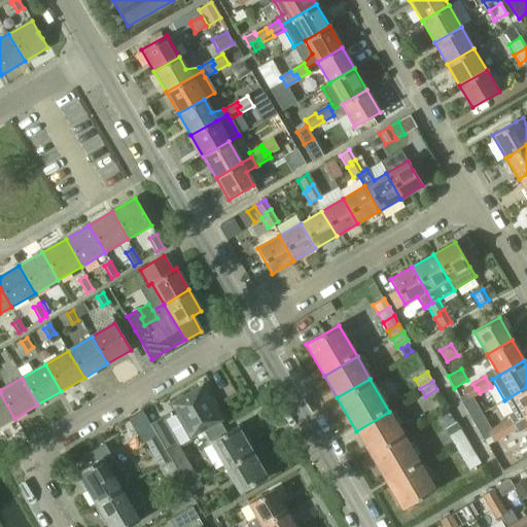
[(476,389),(472,384),(462,390),(467,400),(480,393),(478,388),(476,389)]
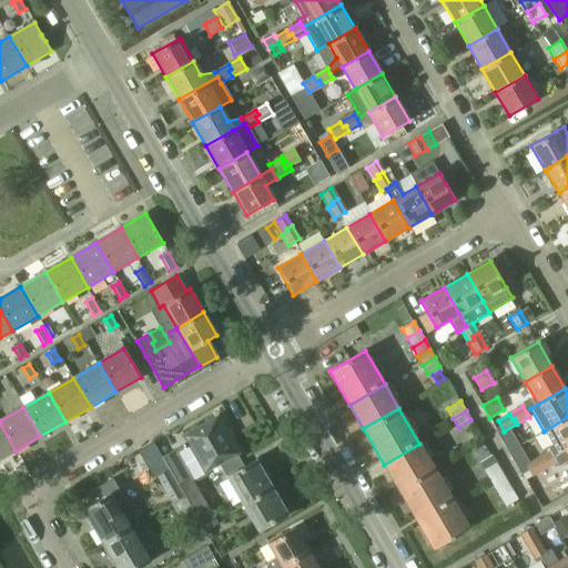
[(216,417),(183,436),(186,443),(190,446),(205,474),(220,466),(229,460),(233,467),(242,462),(227,435),(216,417)]
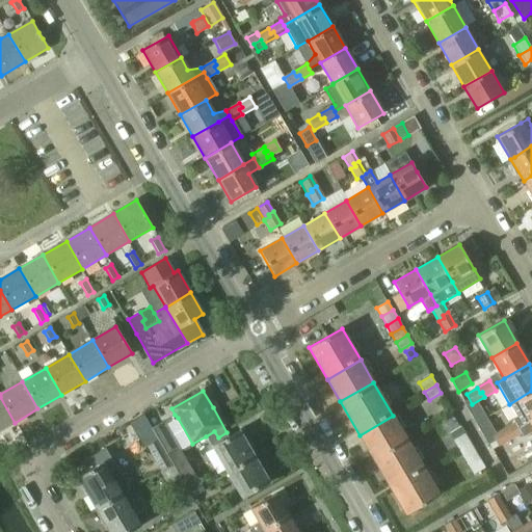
[(531,391),(509,404),(516,416),(512,418),(515,423),(519,428),(522,426),(531,420),(531,391)]
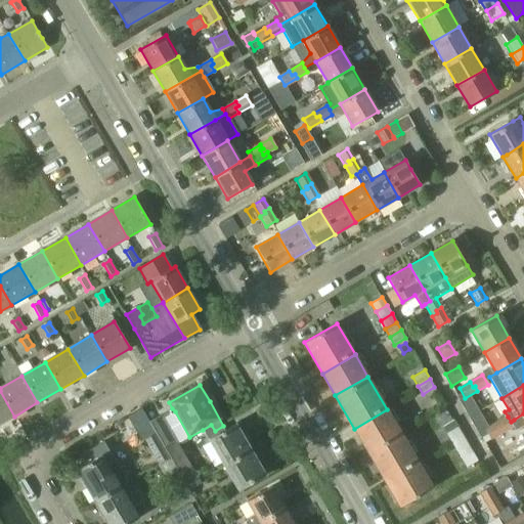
[(0,424),(14,417),(0,391),(0,424)]
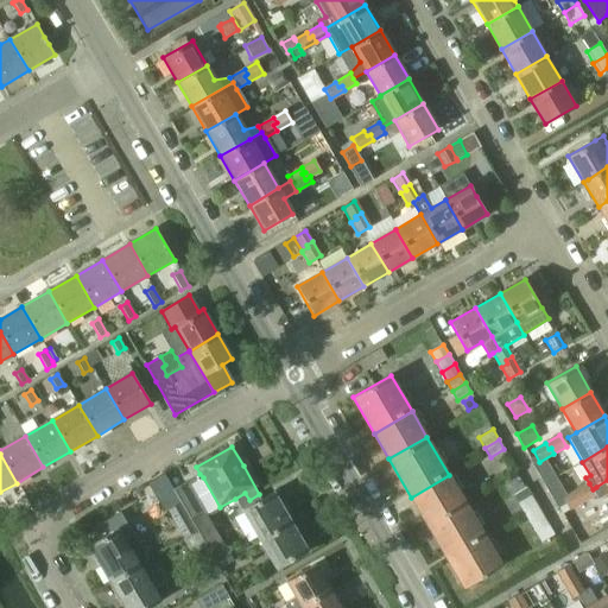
[(449,475),(411,498),(426,523),(464,501),(449,475)]
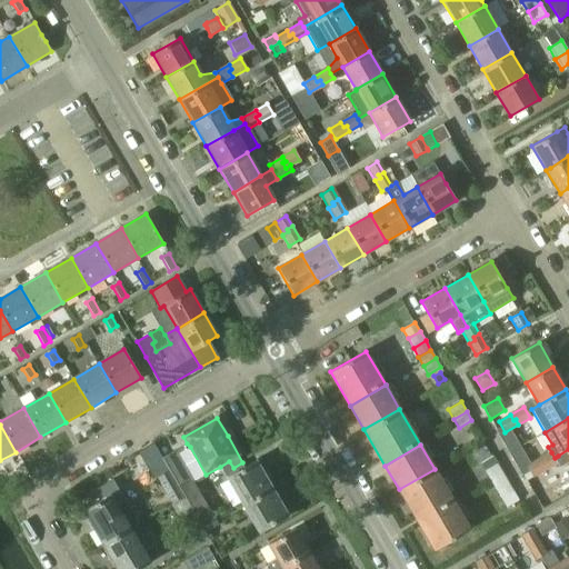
[(568,449),(558,456),(555,458),(558,462),(560,467),(568,460),(568,449)]
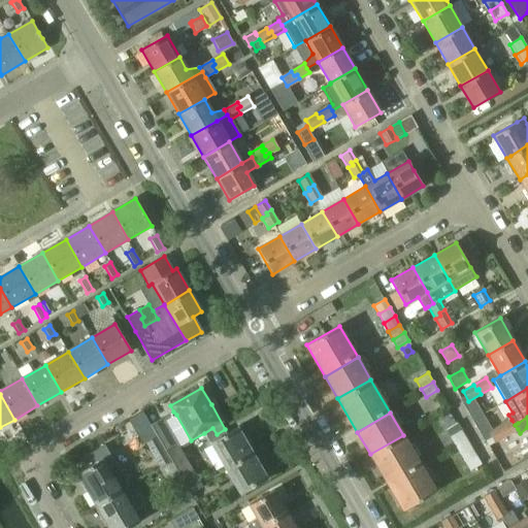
[(518,429),(512,420),(498,427),(501,432),(503,430),(506,436),(518,429)]
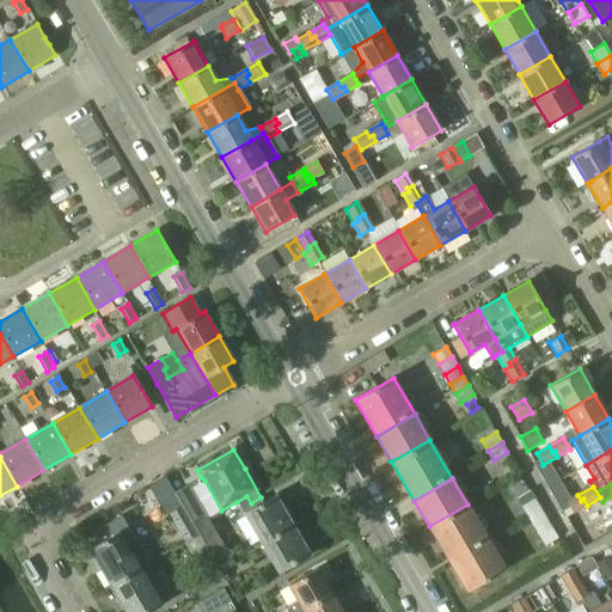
[(190,489),(176,497),(181,506),(190,522),(204,514),(190,489)]
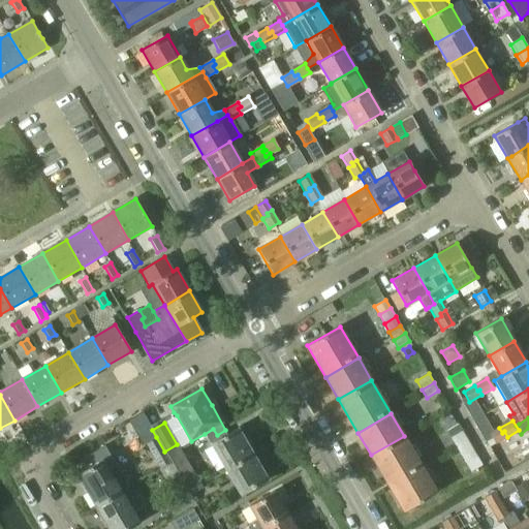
[(463,432),(458,424),(447,430),(452,438),(463,432)]
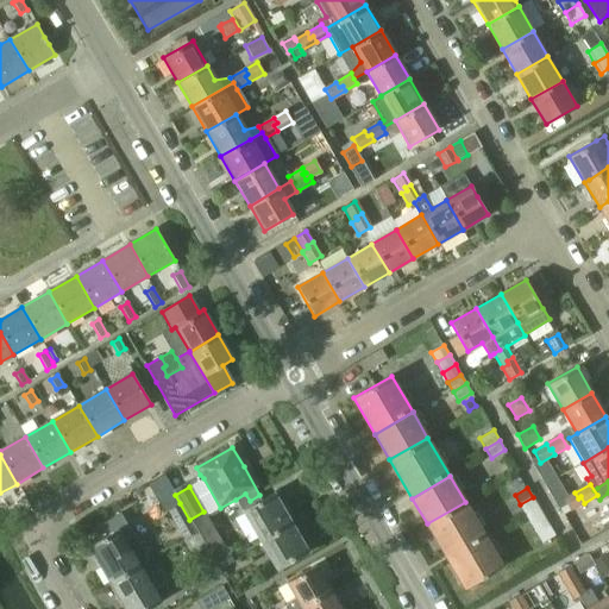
[(578,498),(575,493),(564,500),(570,512),(584,503),(581,496),(578,498)]
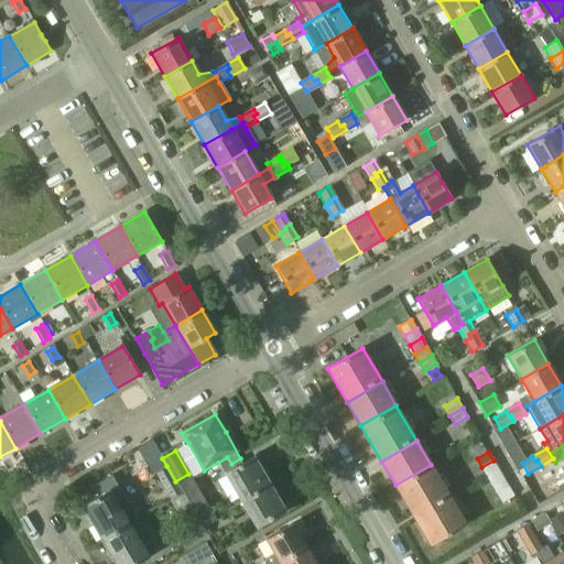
[(225,474),(240,501),(269,484),(253,457),(234,468),(225,474)]
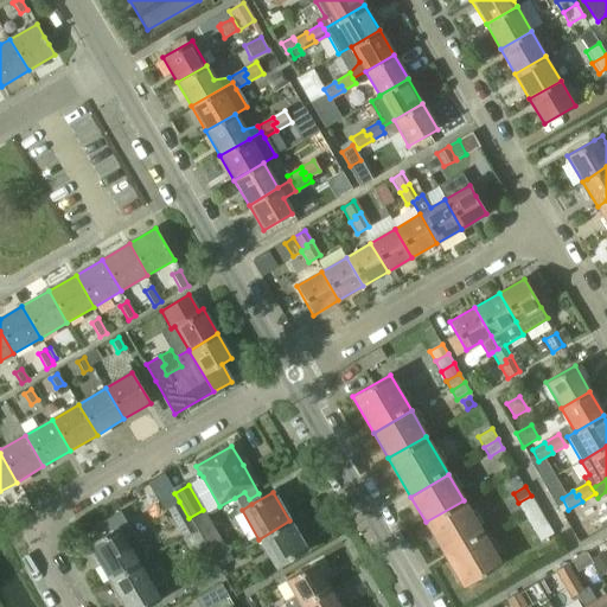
[(537,505),(531,496),(518,503),(524,512),(537,505)]
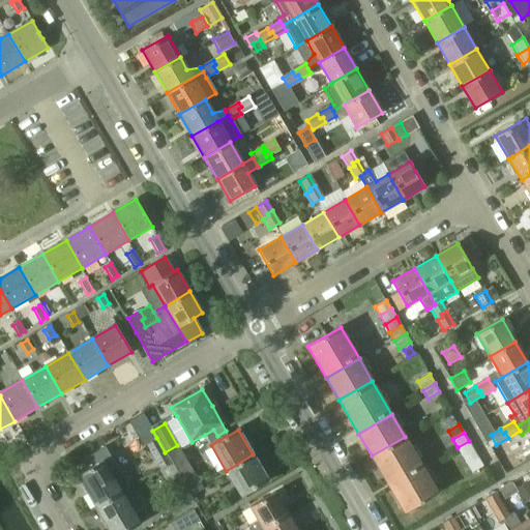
[(405,437),(372,455),(390,488),(423,468),(405,437)]
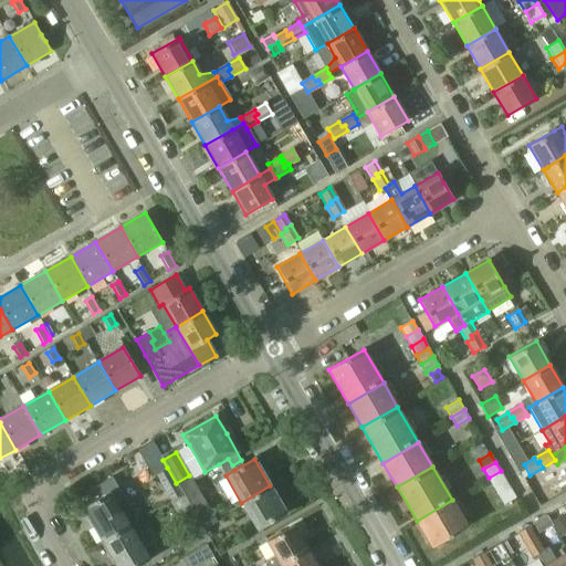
[(167,468),(155,474),(164,490),(170,501),(182,493),(176,483),(167,468)]
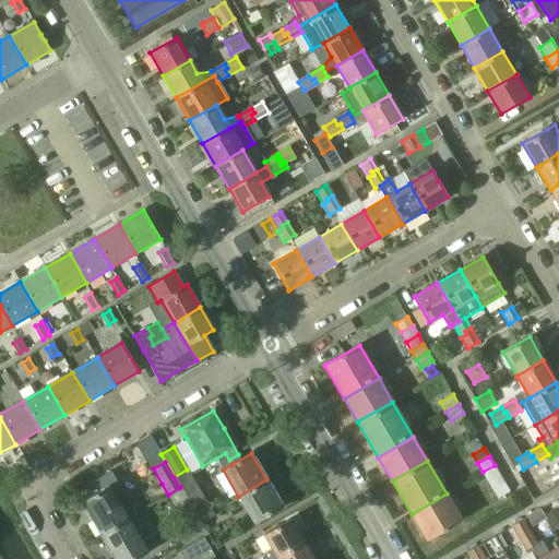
[(500,474),(495,465),(483,472),(488,482),(500,474)]
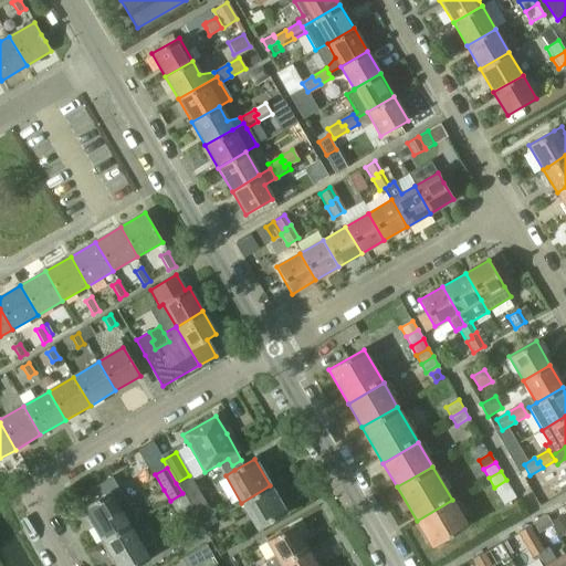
[(208,507),(189,475),(176,483),(182,493),(196,514),(208,507)]
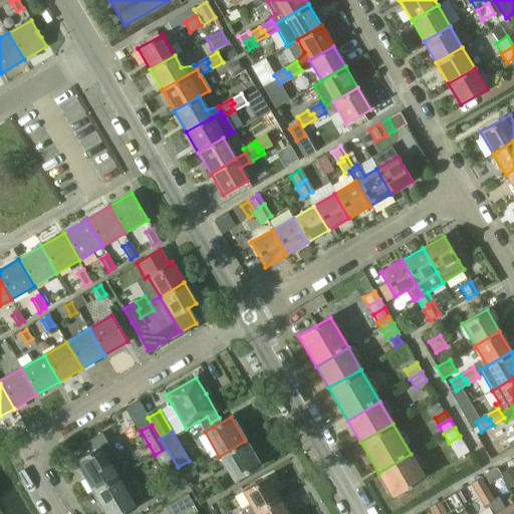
[(464,444),(460,436),(449,443),(453,451),(464,444)]
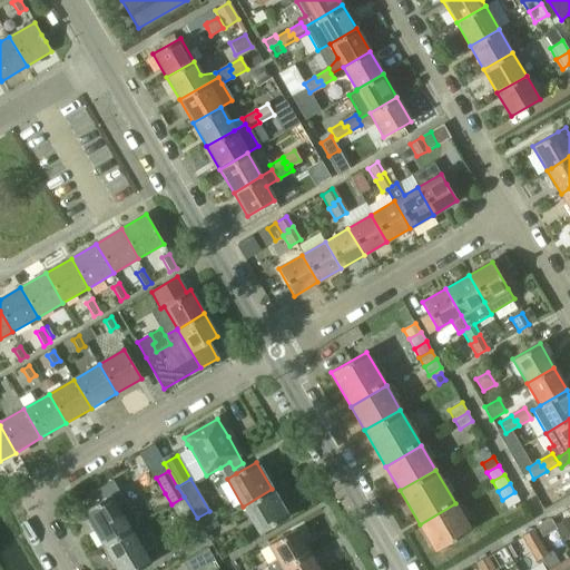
[(272,489),(243,507),(258,533),(288,516),(272,489)]
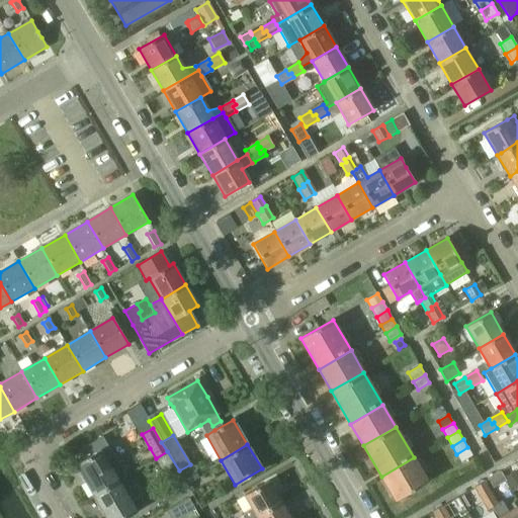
[(472,455),(467,447),(456,454),(461,462),(472,455)]
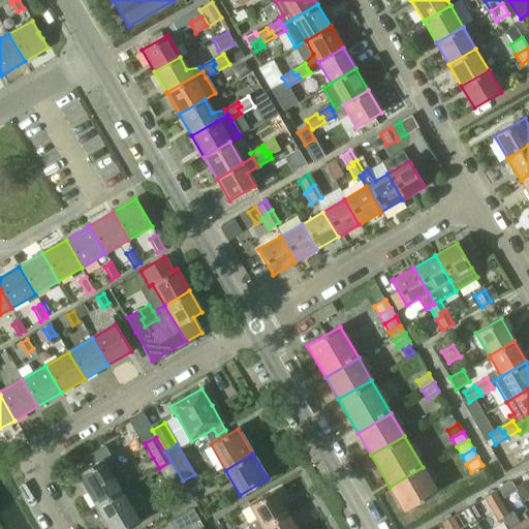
[(78,475),(96,507),(121,492),(121,491),(128,487),(127,486),(127,481),(124,475),(120,473),(115,464),(107,468),(103,461),(78,475)]
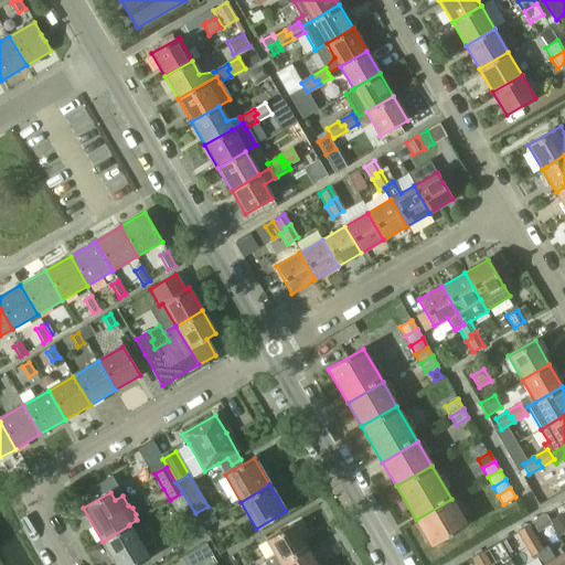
[(451,499),(416,520),(430,545),(466,524),(451,499)]
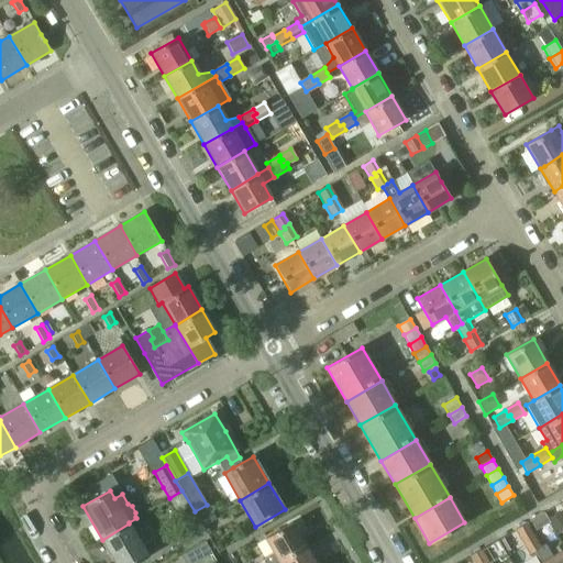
[(207,505),(195,511),(199,520),(203,527),(217,520),(207,505)]
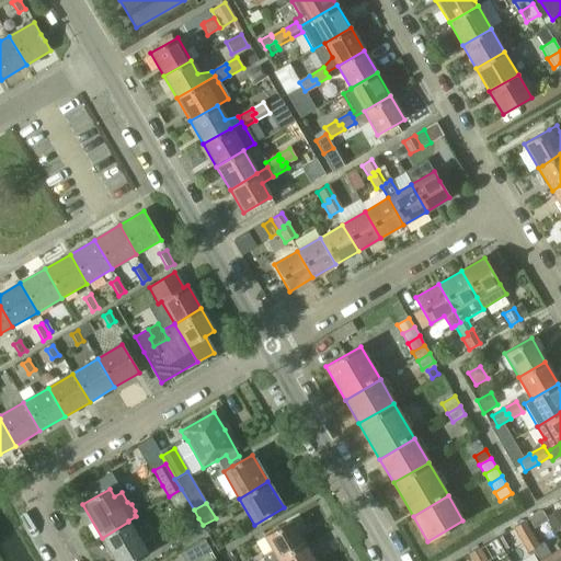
[(560,516),(558,511),(546,518),(553,533),(560,527),(560,516)]
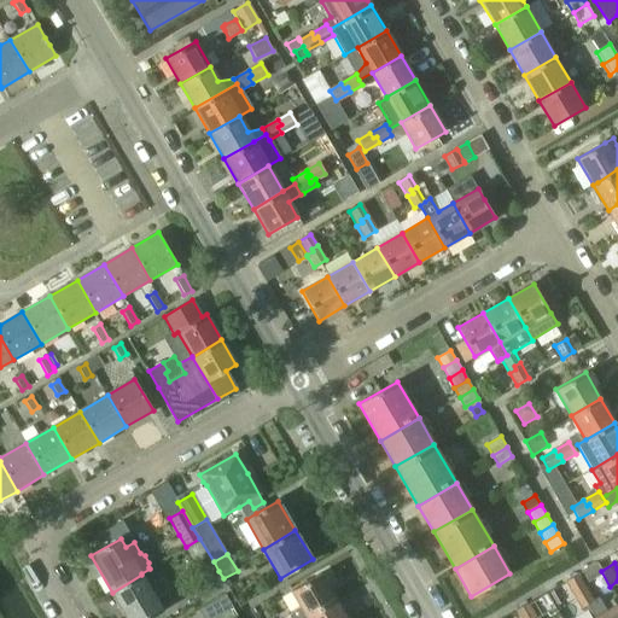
[(219,571),(194,586),(203,601),(227,587),(223,578),(219,571)]
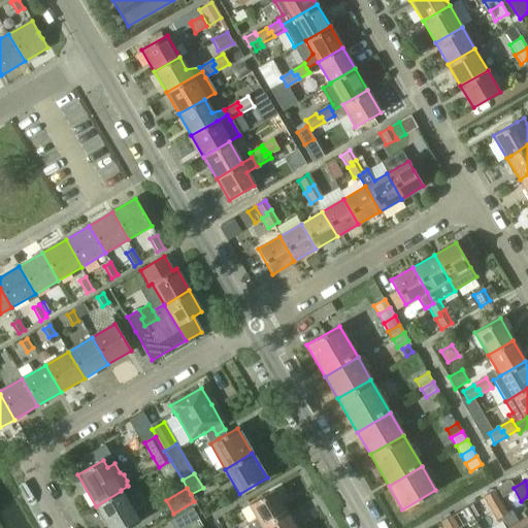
[(121,491),(96,506),(108,527),(131,527),(140,523),(138,521),(147,517),(141,506),(133,510),(121,491)]
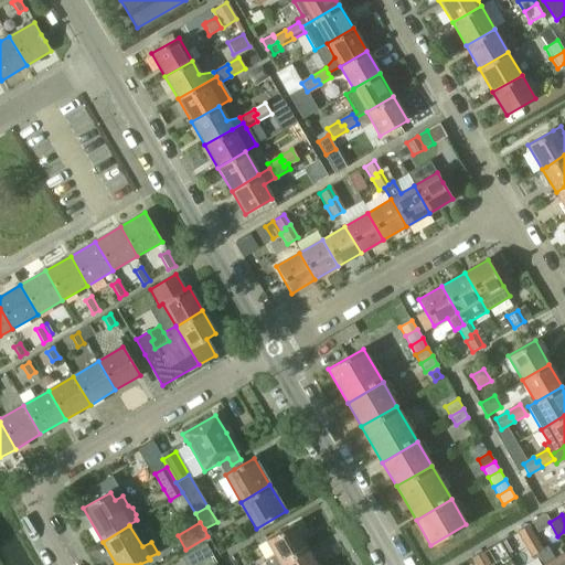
[(274,554),(263,561),(265,564),(264,564),(276,564),(306,548),(294,525),(266,541),(267,542),(274,554)]
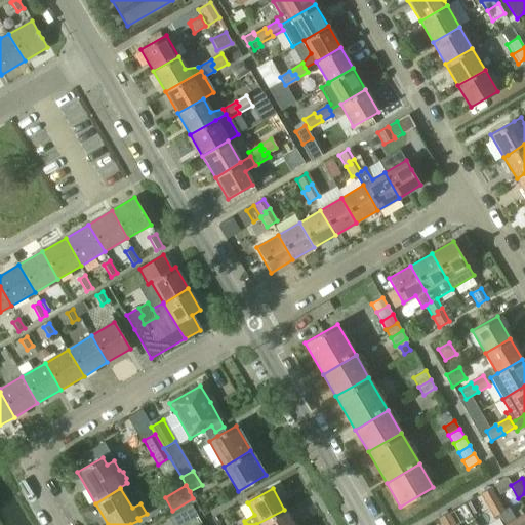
[(491,488),(481,494),(488,507),(492,503),(491,501),(496,498),(491,488)]
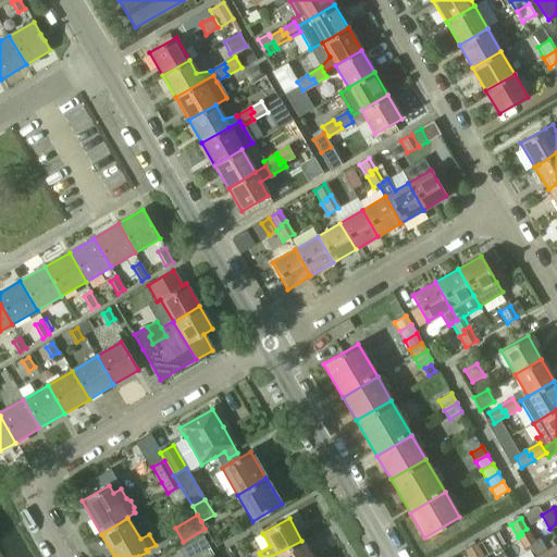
[(260,529),(249,535),(251,541),(263,534),(262,533),(260,529)]
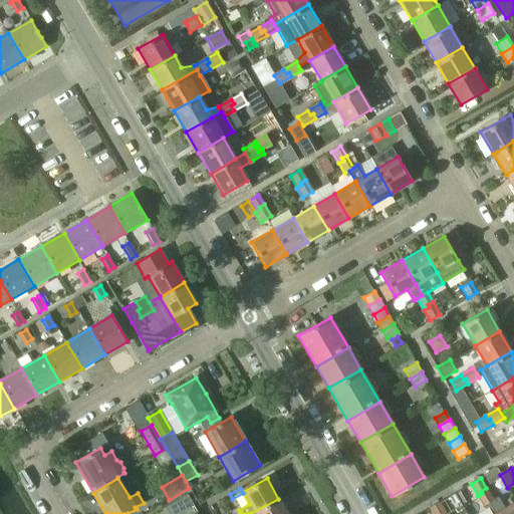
[(482,493),(478,496),(484,506),(494,501),(486,488),(481,491),(482,493)]
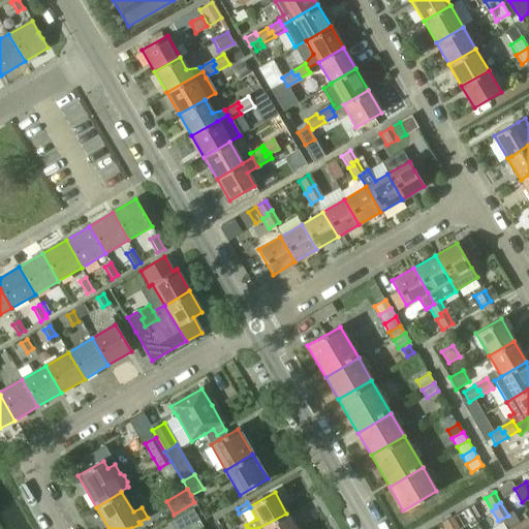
[(169,523),(173,528),(184,528),(199,521),(192,509),(169,523)]
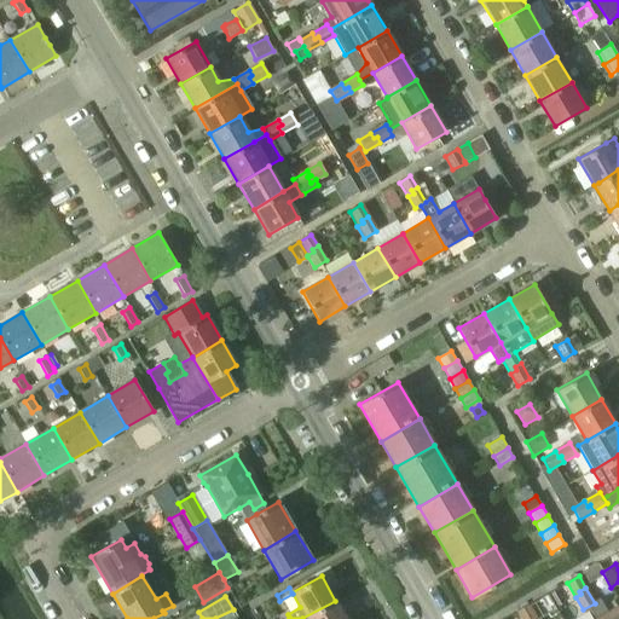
[(346,618),(335,601),(302,618),(346,618)]
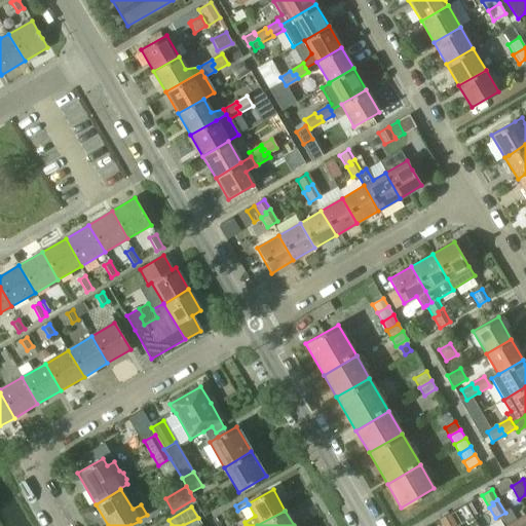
[(525,525),(525,513),(505,525),(525,525)]
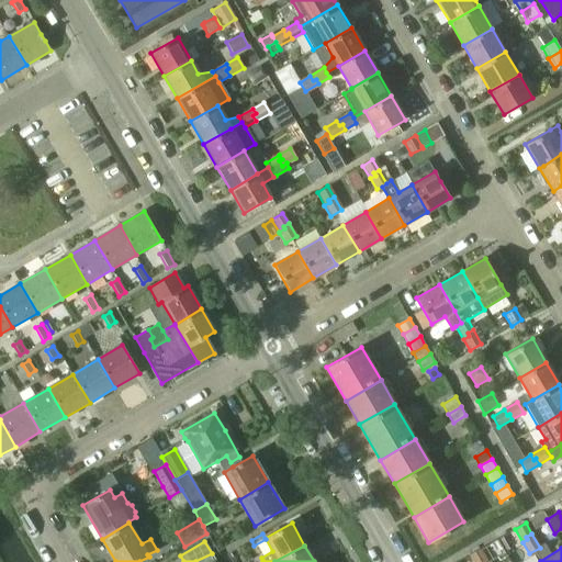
[(479,549),(469,555),(472,561),(481,561),(485,560),(479,549)]
